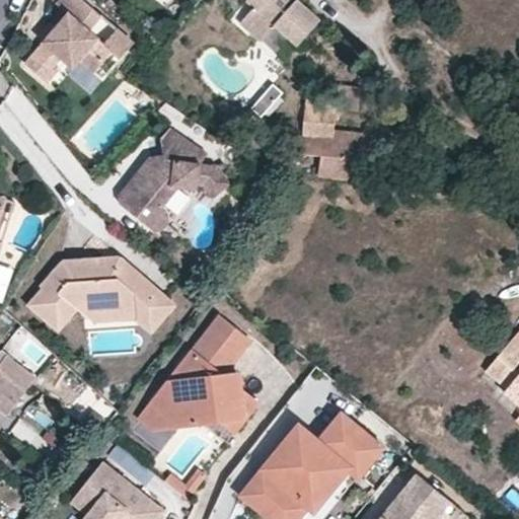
[(75,61),(80,55),(96,68),(113,49),(123,56),(135,41),(117,25),(104,40),(89,26),(102,12),(87,0),(62,0),(60,3),(70,12),(58,25),(46,41),(26,63),(48,80),(62,65),(56,60),(63,52),(75,61)]
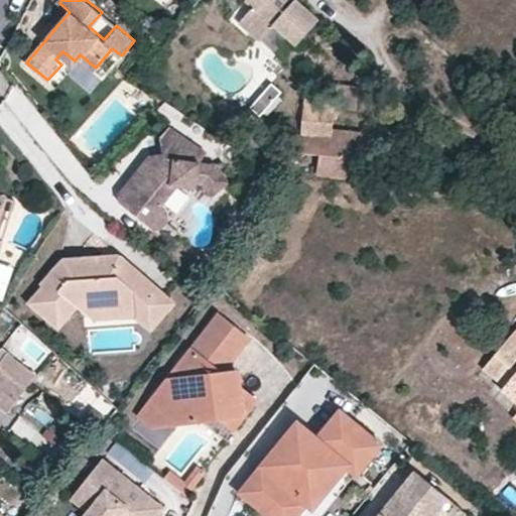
[(240,22),(263,42),(276,26),(298,45),(321,19),(298,0),(295,0),(293,3),(288,0),(247,0),(254,7),(240,22)]
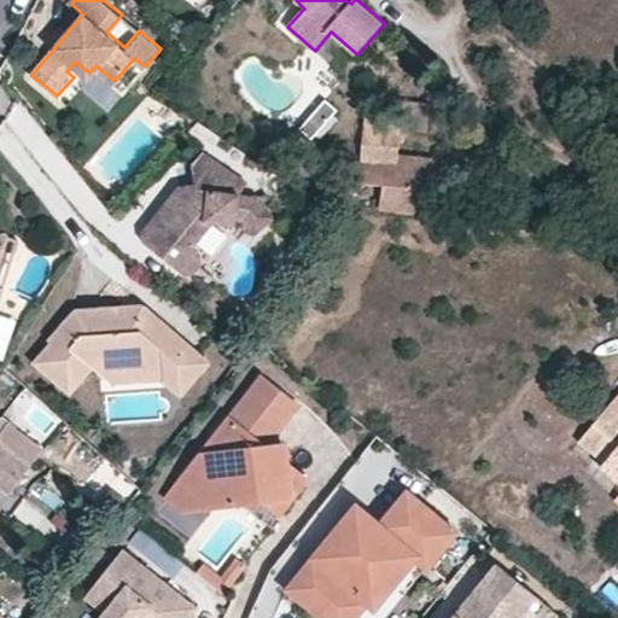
[(69,30),(62,24),(47,42),(54,48),(69,30)]
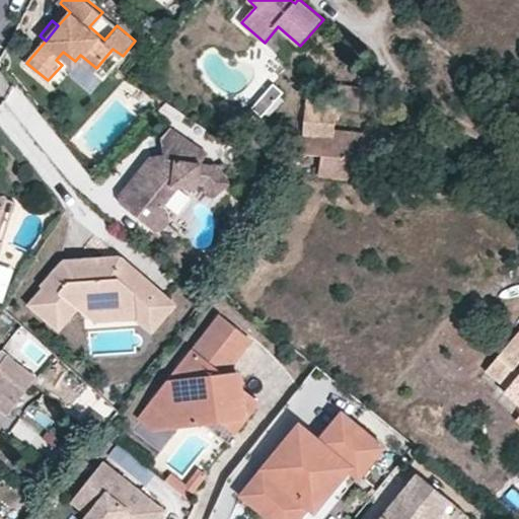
[(262,118),(284,92),(273,82),(249,107),(262,118)]
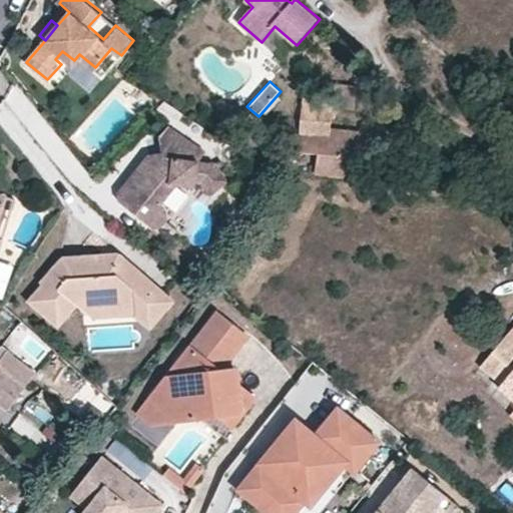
[(358,133),(332,130),(334,107),(354,109),(357,89),(336,87),(334,98),(304,98),(299,152),(319,154),(317,173),(354,176),(356,164),(358,133)]
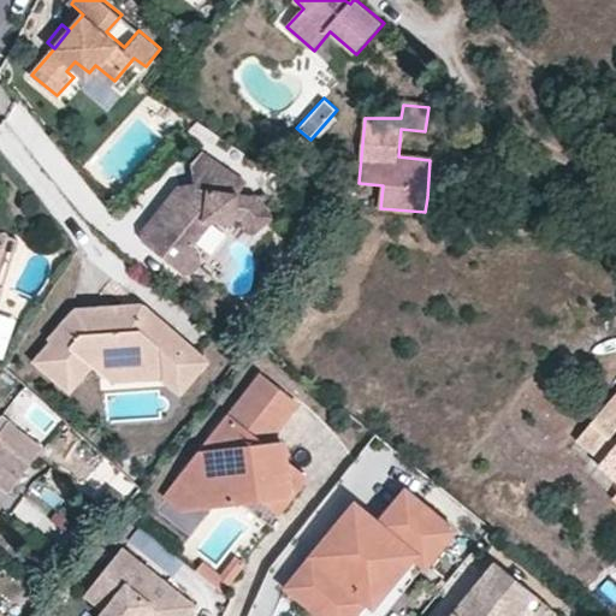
[(195,247),(214,224),(237,229),(240,226),(248,227),(262,240),(279,220),(273,215),(256,202),(237,196),(243,185),(246,183),(200,152),(191,165),(194,183),(177,185),(163,206),(165,218),(153,219),(144,230),(146,241),(184,274),(196,277),(206,267),(206,260),(203,253),(195,247)]
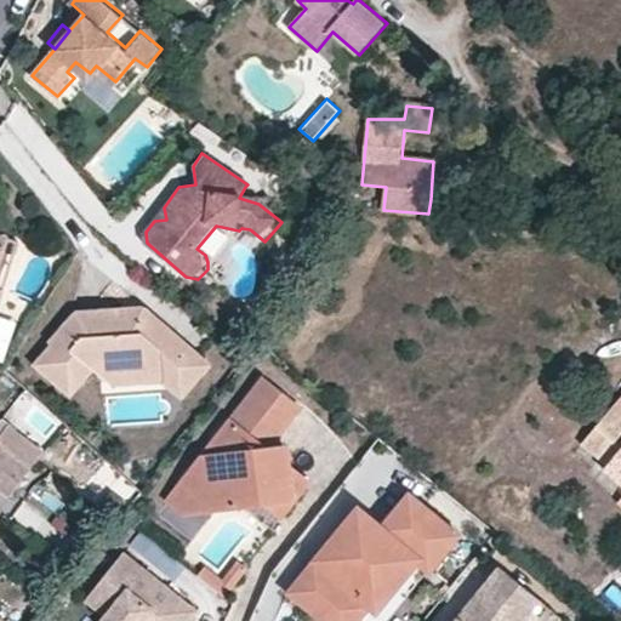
[(265,197),(258,204),(275,217),(281,210),(265,197)]
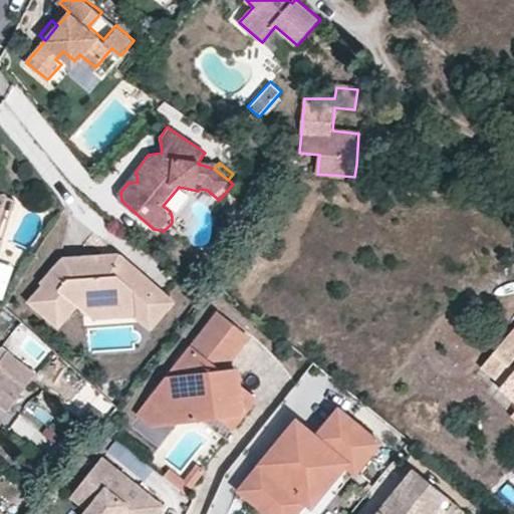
[(48,209),(52,204),(38,194),(34,200),(48,209)]
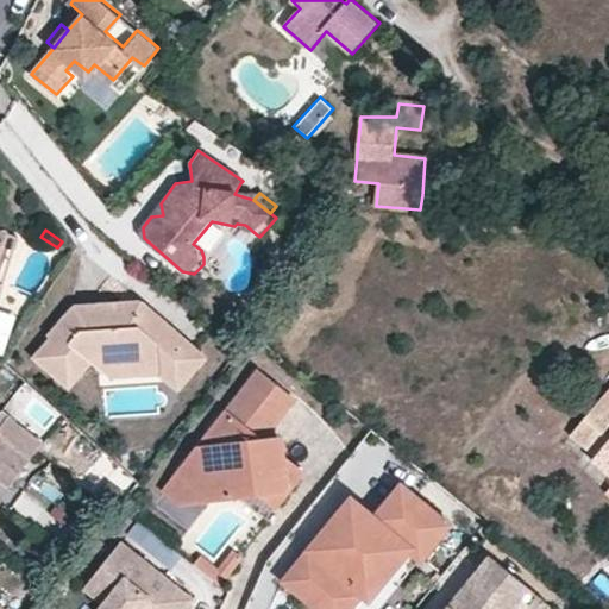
[(0,299),(5,286),(0,283),(0,268),(11,234),(0,231),(0,299)]
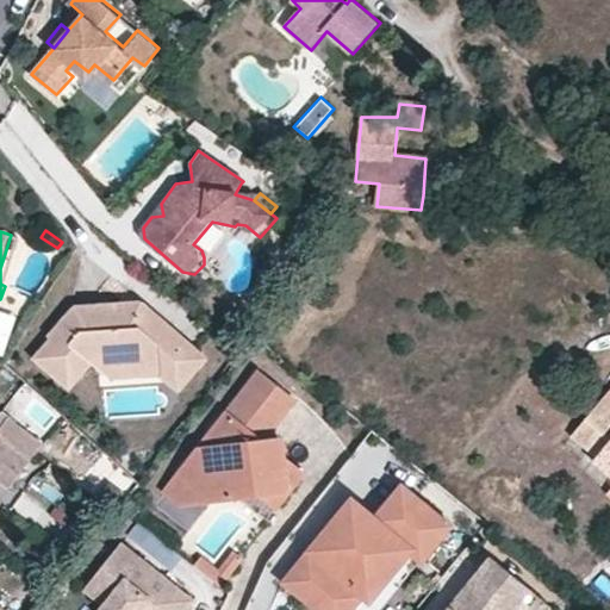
[(101,309),(78,304),(53,334),(55,336),(37,356),(61,377),(70,367),(81,375),(95,359),(100,353),(110,352),(119,361),(161,359),(181,358),(180,346),(187,338),(143,299),(138,305),(119,307),(119,302),(100,303),(101,309)]
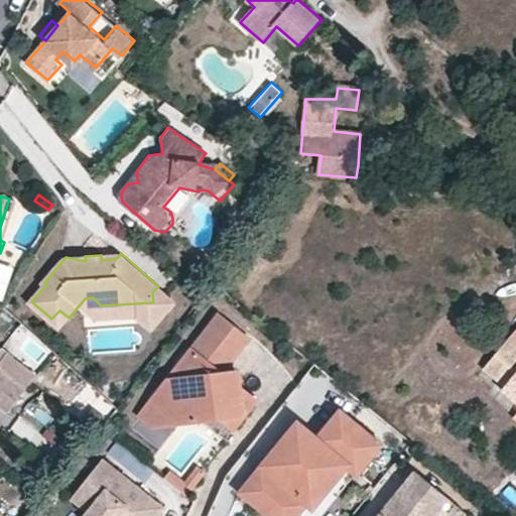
[(85,298),(81,303),(96,316),(137,313),(152,328),(175,300),(158,286),(152,292),(153,302),(136,303),(101,305),(93,297),(85,298)]
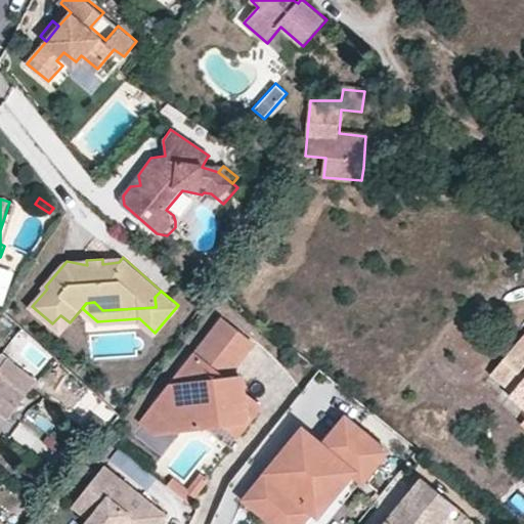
[(212,413),(224,424),(237,435),(261,405),(226,378),(255,342),(223,317),(194,353),(210,365),(199,380),(171,383),(153,406),(181,429),(204,426),(202,406),(211,405),(212,413)]
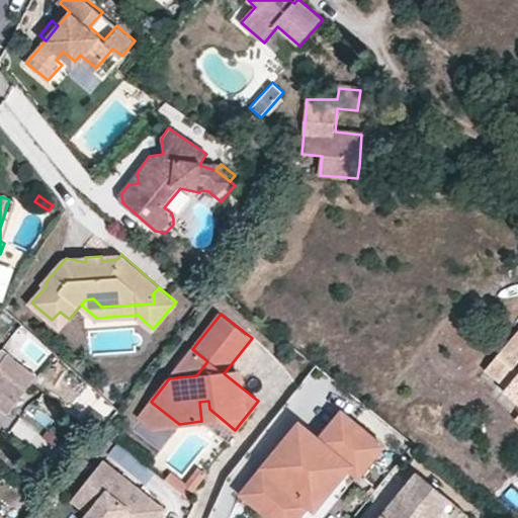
[(508,385),(505,391),(517,401),(517,416),(516,418),(517,419),(517,346),(510,340),(487,368),(508,385)]
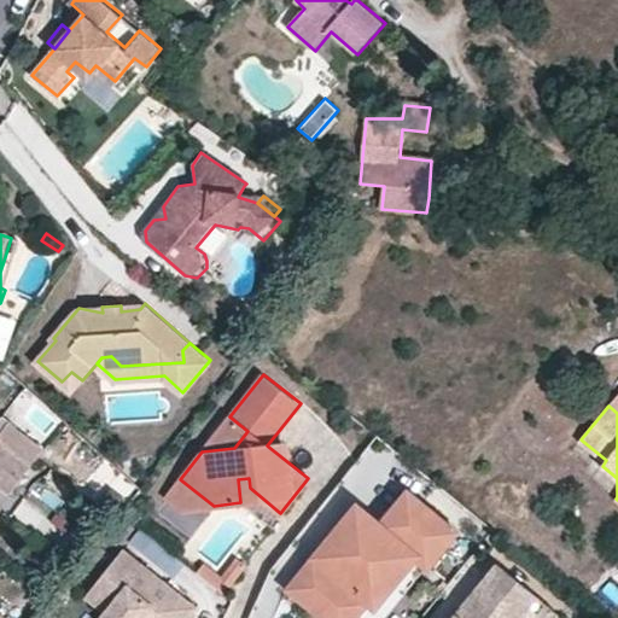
[(44,454),(1,421),(0,421),(0,444),(4,448),(33,470),(44,454)]
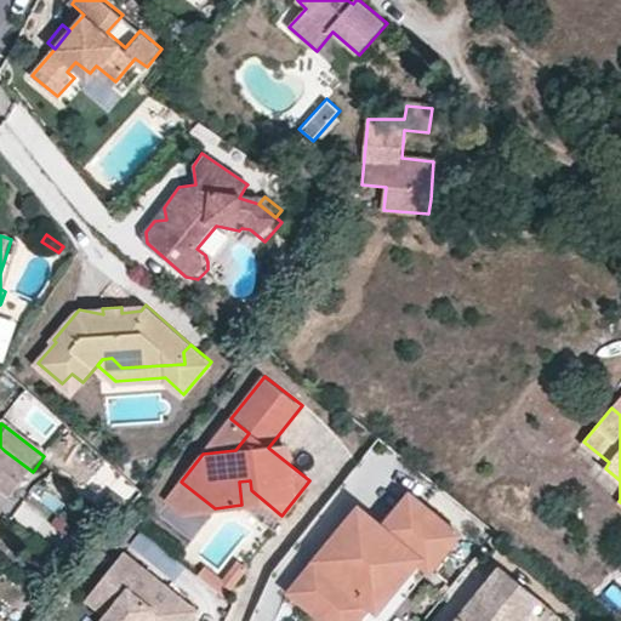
[(29,477),(33,472),(4,450),(0,454),(0,494),(10,501),(29,477)]
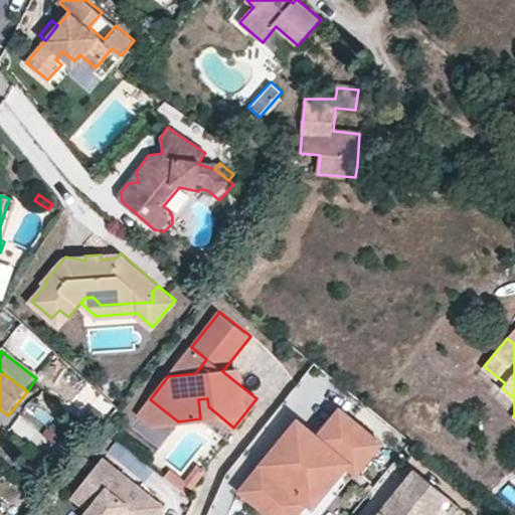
[(198,399),(200,418),(220,416),(208,406),(207,398),(198,399)]
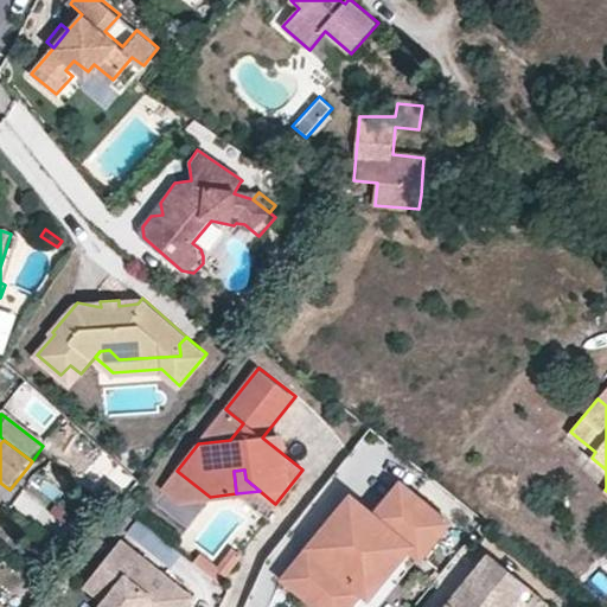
[(446,524),(400,486),(374,518),(357,505),(345,506),(315,543),(326,553),(301,585),(325,604),(333,593),(360,590),(363,593),(369,596),(408,547),(420,555),(446,524)]
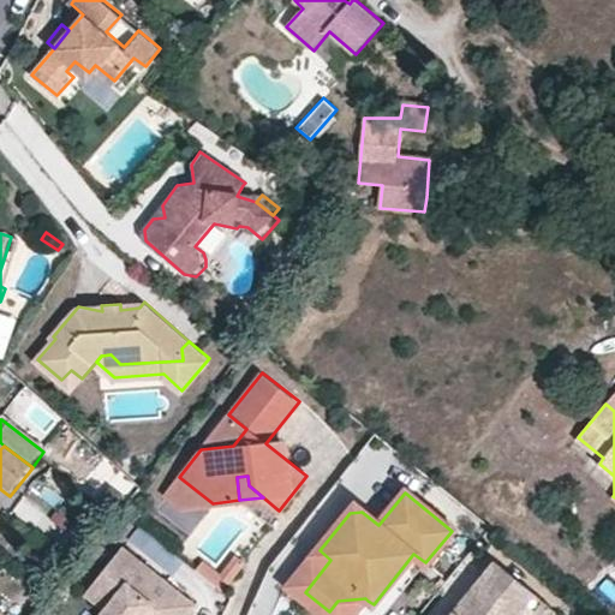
[(168,614),(186,614),(196,603),(123,544),(85,591),(105,608),(99,614),(141,614),(151,602),(157,607),(168,614)]
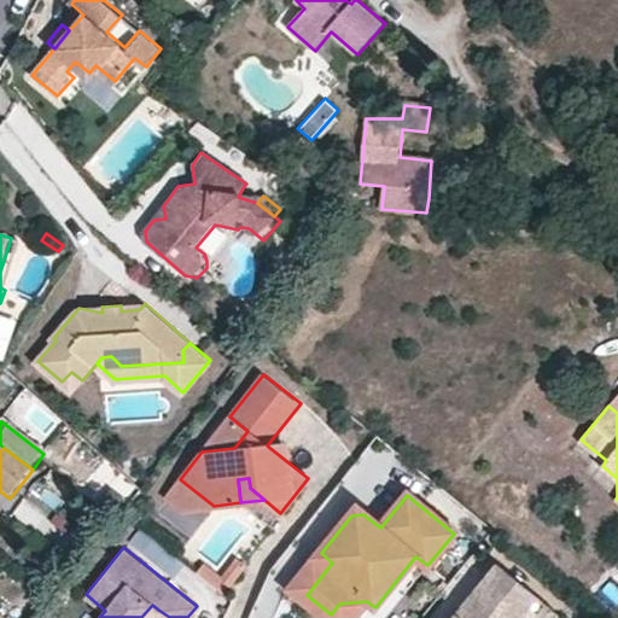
[(332,563),(321,553),(290,592),(324,617),(357,617),(369,604),(367,601),(339,604),(331,614),(307,595),(332,563)]
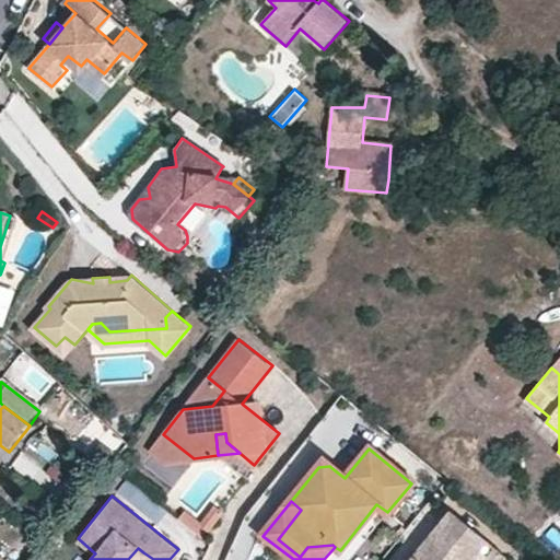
[(184,509),(178,516),(202,536),(223,511),(214,504),(200,522),(184,509)]
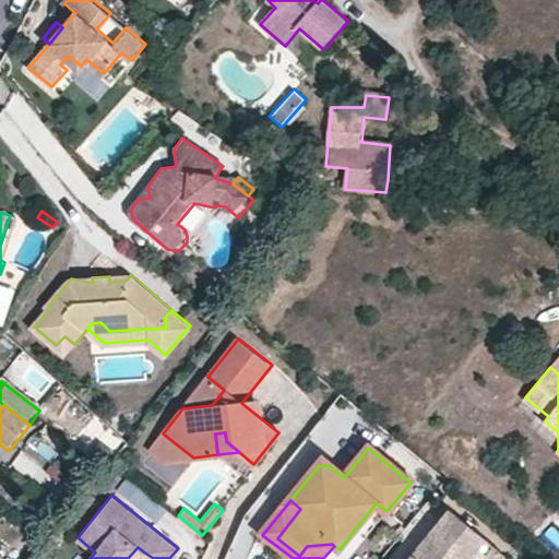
[(495,558),(501,551),(450,510),(408,558),(495,558)]
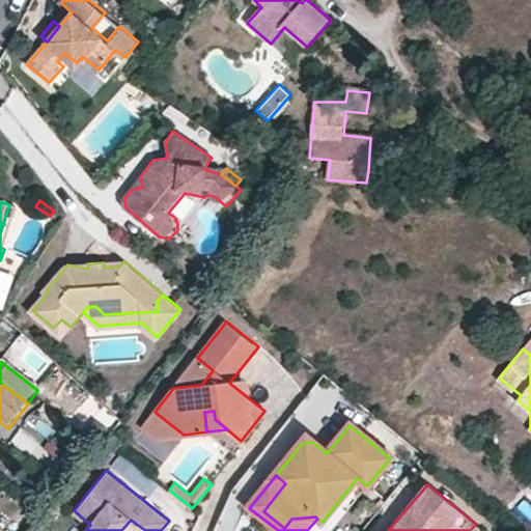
[(212,530),(233,530),(241,518),(223,508),(212,530)]
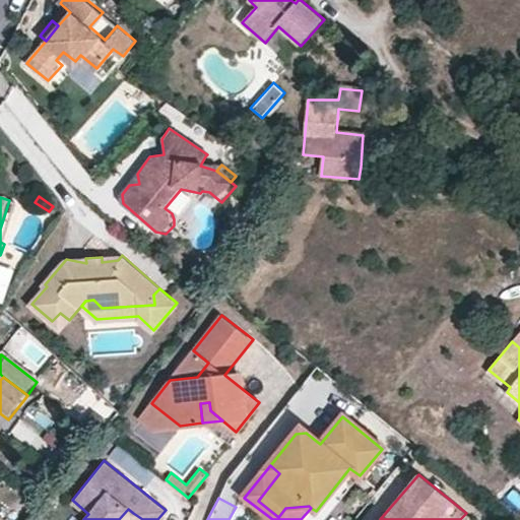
[(127,519),(133,513),(128,509),(119,519),(127,519)]
